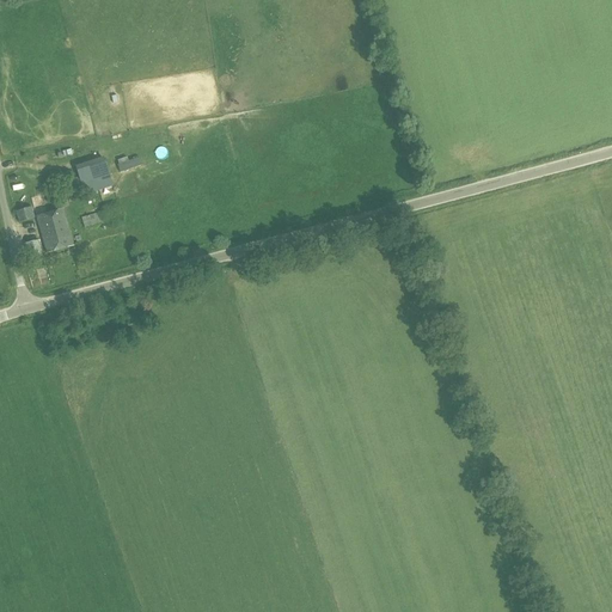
[(103,157),(75,166),(86,196),(114,185),(103,157)]
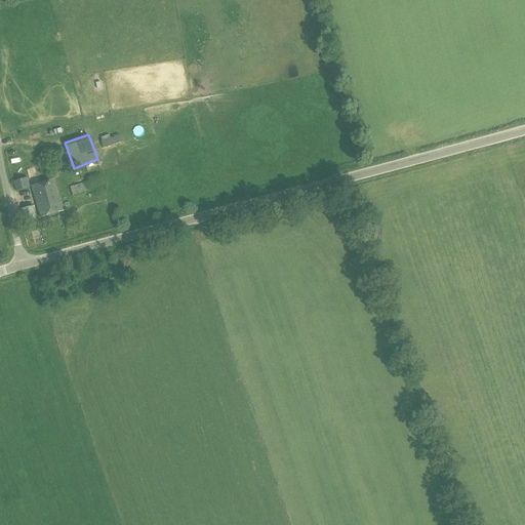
[(124,135),(105,139),(108,151),(126,147),(124,135)]
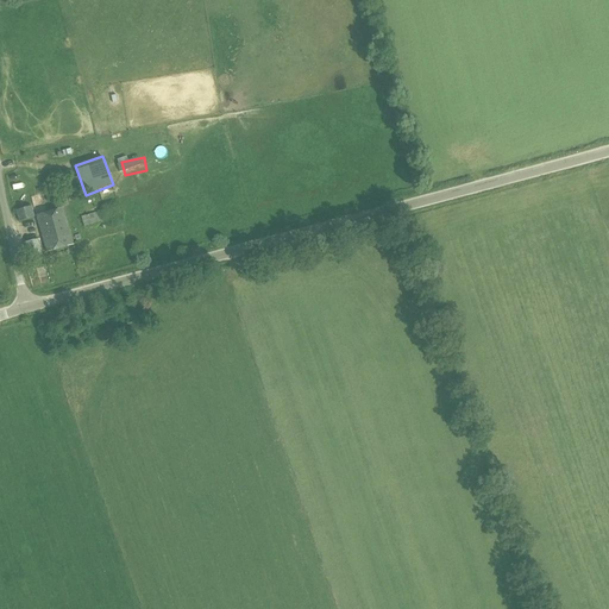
[(86,214),(96,212),(94,203),(83,206),(86,214)]
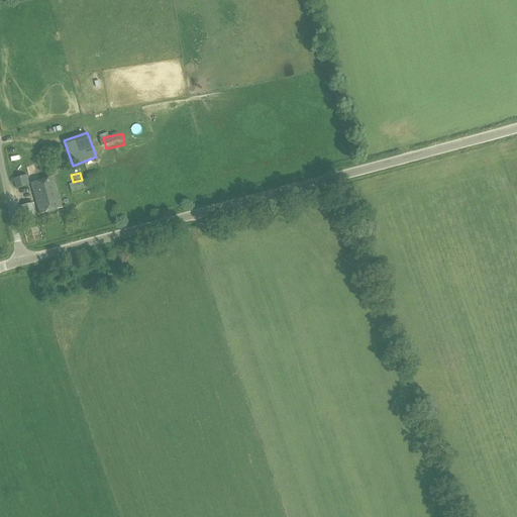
[(16,178),(19,188),(29,184),(26,174),(16,178)]
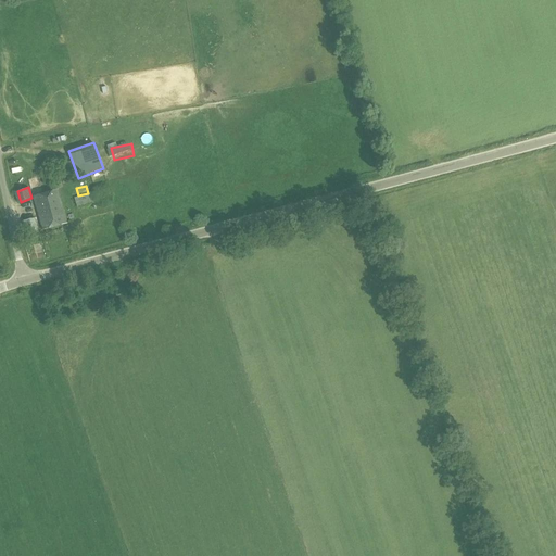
[(74,198),(77,206),(109,198),(105,189),(74,198)]
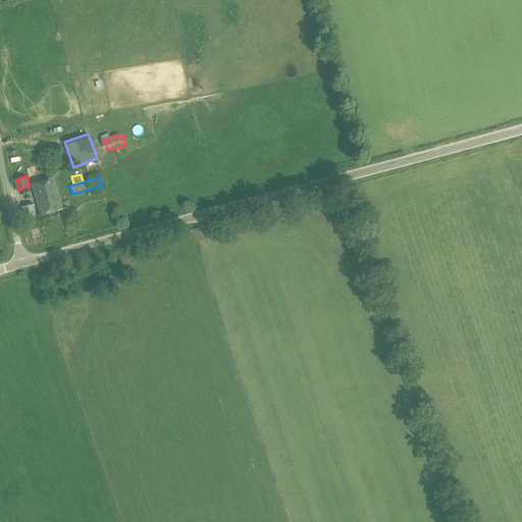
[(54,178),(32,185),(37,203),(38,209),(40,215),(62,209),(54,178)]
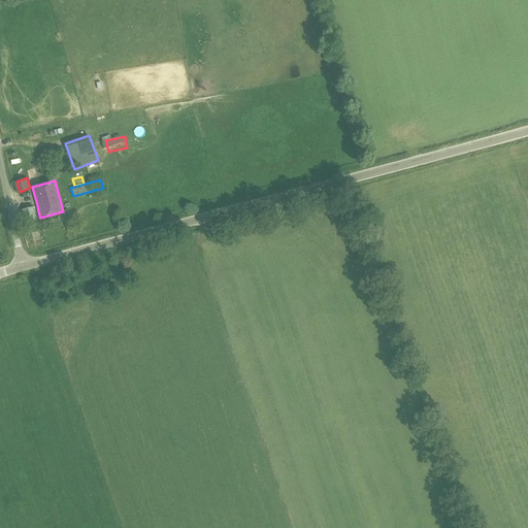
[(26,222),(37,219),(35,212),(33,206),(22,209),(24,217),(26,222)]
